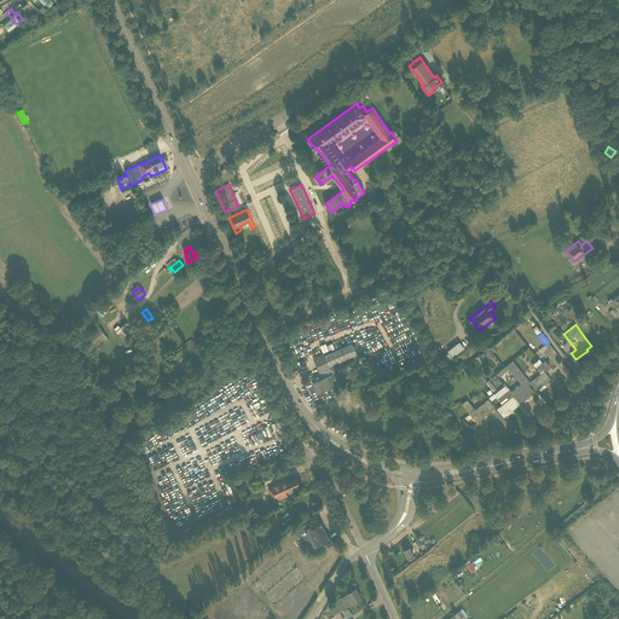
[(490,347),(493,352),(498,348),(497,346),(505,340),(504,336),(490,347)]
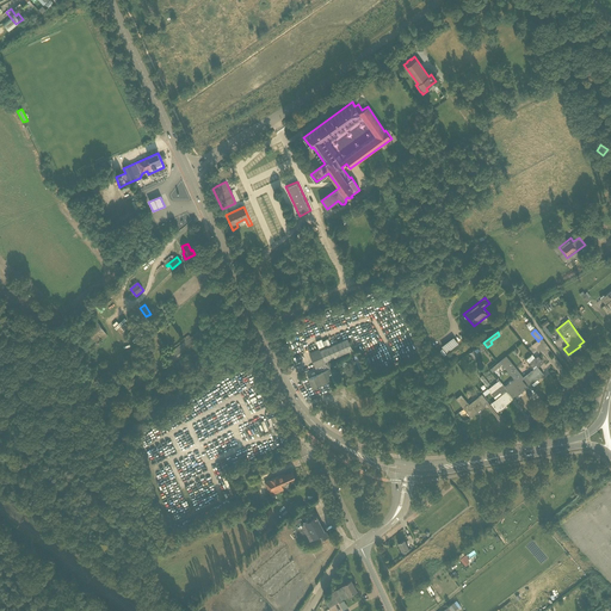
[(347,339),(321,351),(320,349),(309,353),(315,369),(326,364),(325,362),(352,350),(347,339)]
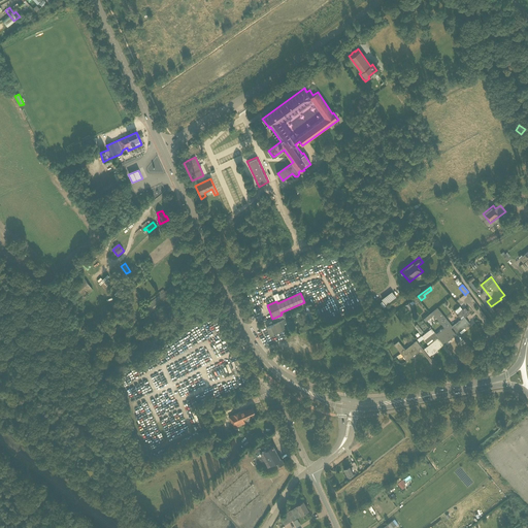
[(278,295),(277,293),(272,295),(275,301),(285,297),(283,293),(278,295)]
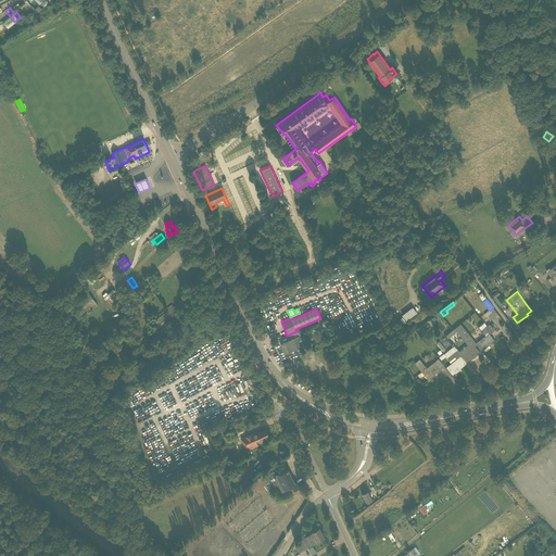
[(481,330),(485,335),(488,332),(490,330),(487,326),(484,323),(480,326),(482,329),(481,330)]
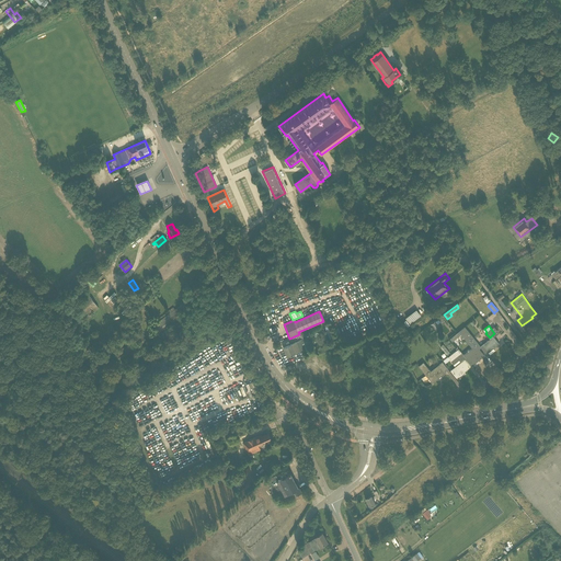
[(465,327),(458,332),(471,347),(462,355),(466,358),(465,358),(471,366),(483,355),(479,350),(481,347),(480,347),(480,346),(465,327)]
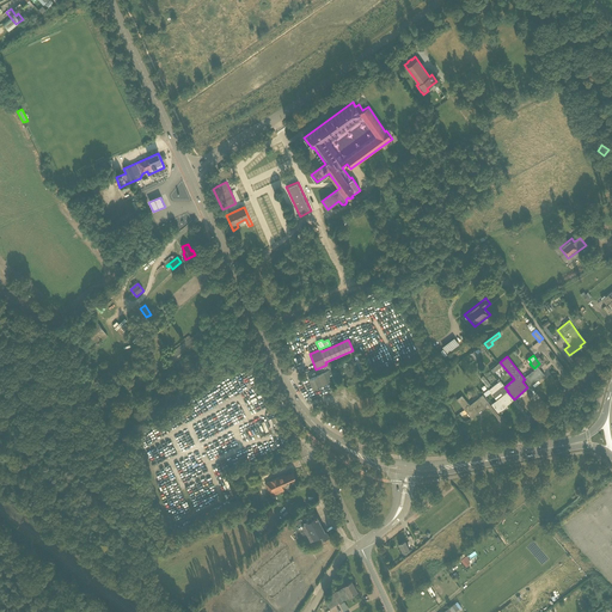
[(524,378),(524,379),(525,379),(530,385),(537,379),(538,380),(545,375),(540,371),(538,368),(536,369),(524,378)]
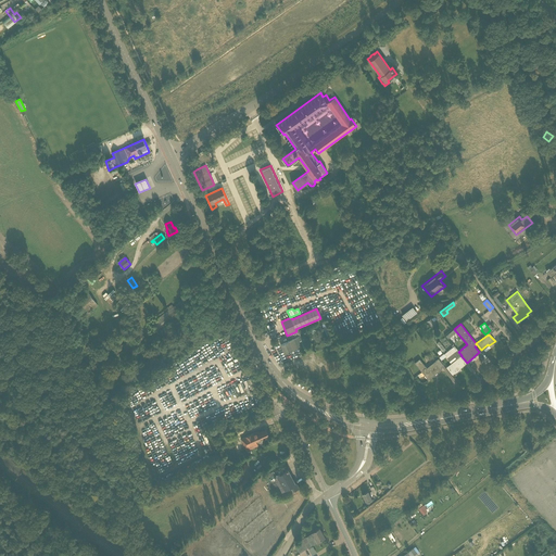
[(280,344),(285,354),(301,346),(299,342),(301,341),(299,337),(280,344)]
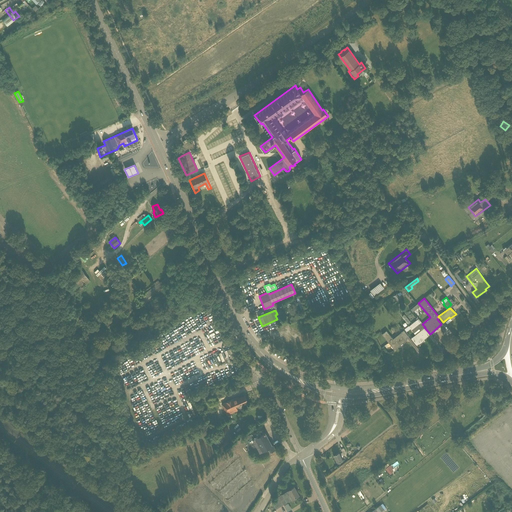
[(418,319),(409,326),(411,329),(414,333),(419,329),(420,330),(420,331),(411,338),(416,345),(428,335),(423,329),(424,327),(425,327),(422,324),(419,319),(418,319)]
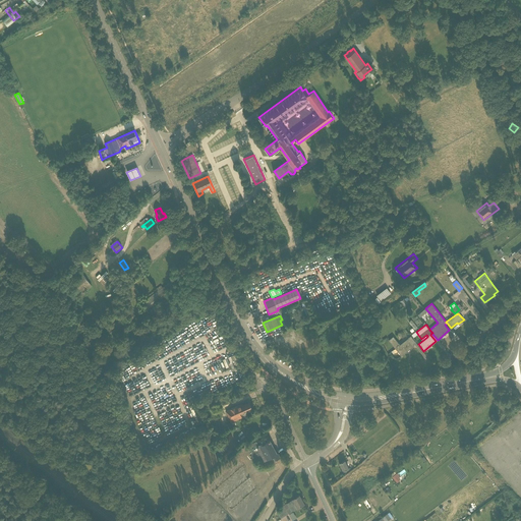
[(389,341),(401,356),(414,346),(413,344),(416,342),(413,339),(411,336),(408,338),(408,339),(400,345),(393,337),(389,341)]
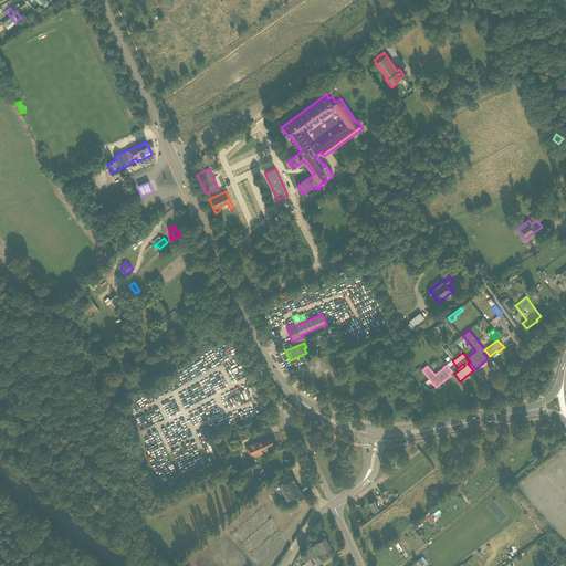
[(264,440),(264,439),(254,442),(258,451),(259,450),(261,449),(261,450),(273,443),(271,437),(264,440)]
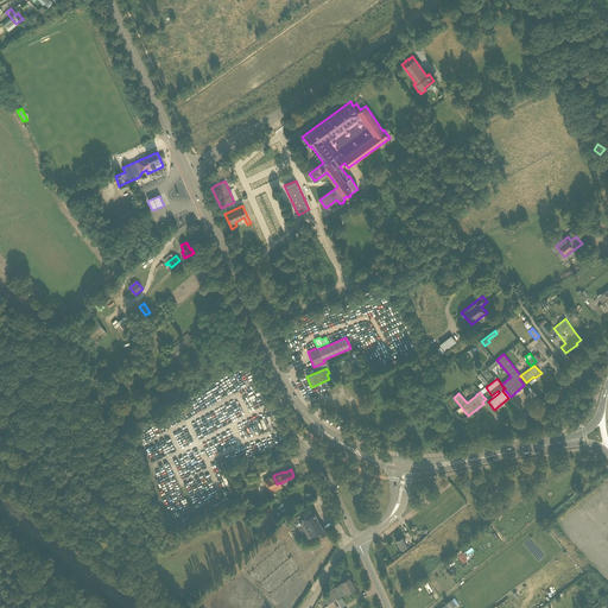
[(270,493),(279,488),(278,483),(277,485),(273,475),(264,480),(270,493)]
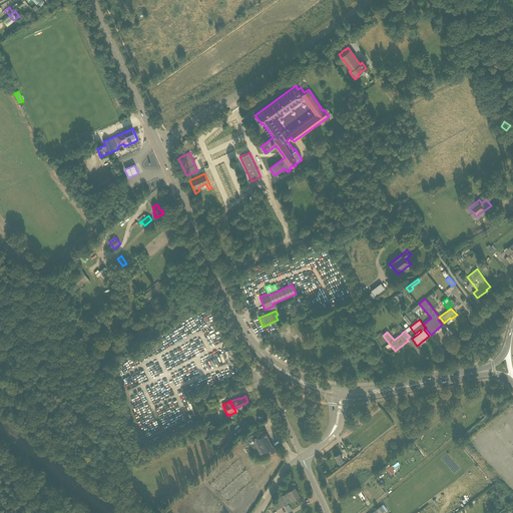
[(228,431),(226,428),(213,439),(215,441),(228,431)]
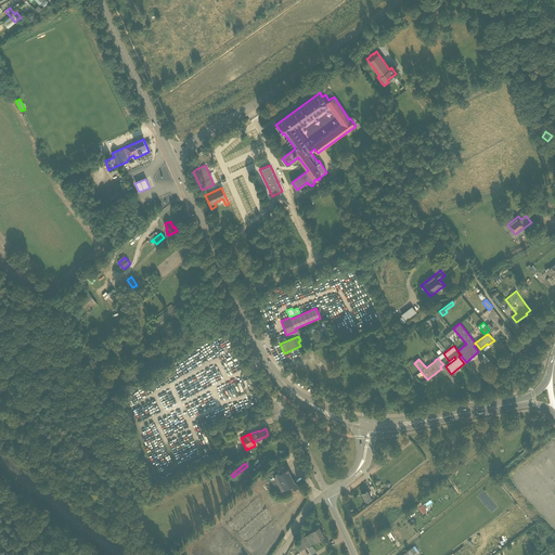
[(287,469),(275,476),(272,470),(263,475),(270,488),(278,483),(291,476),(287,469)]
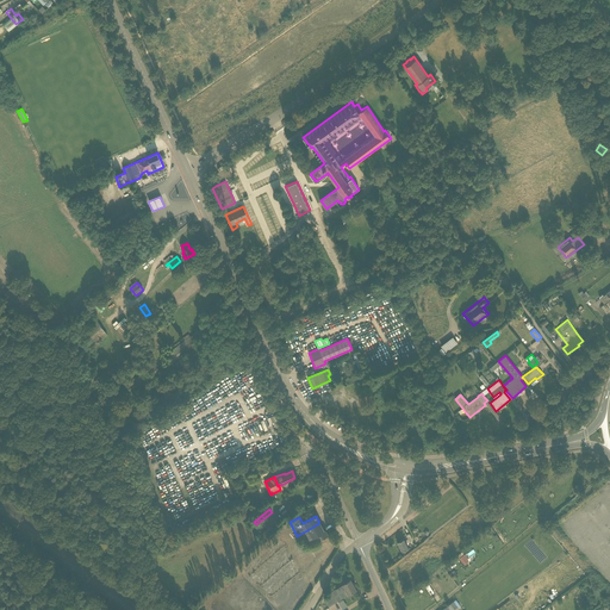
[(305,531),(310,539),(316,535),(318,540),(328,535),(325,530),(324,531),(319,523),(305,531)]
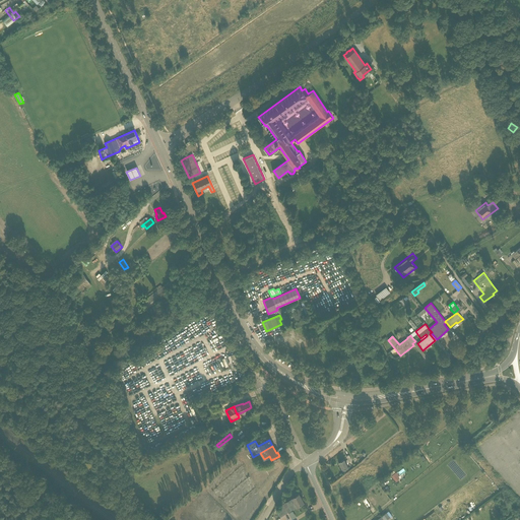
[(348,467),(344,459),(338,462),(342,470),(348,467)]
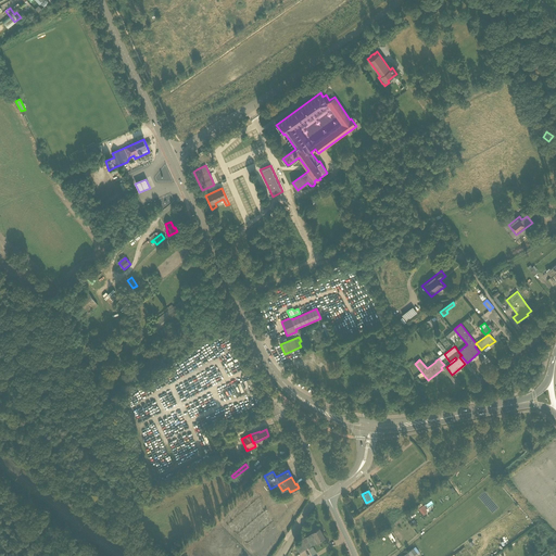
[(424,515),(428,510),(424,505),(418,508),(424,515)]
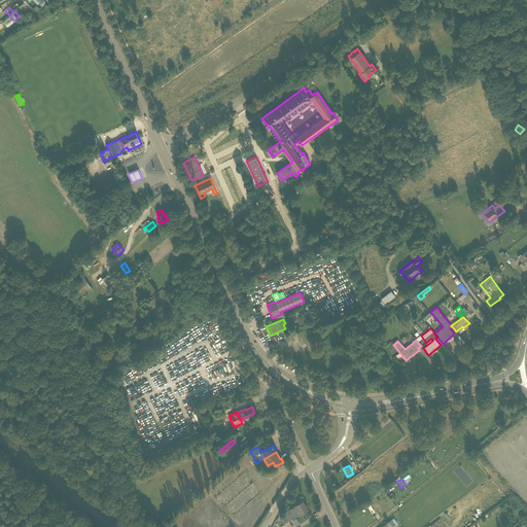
[(295,517),(308,510),(303,500),(295,504),(283,513),(282,514),(283,515),(280,517),(284,524),(295,517)]
